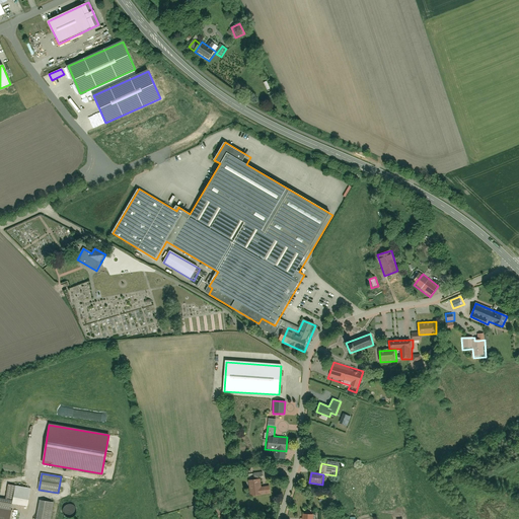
[(250,496),(261,495),(272,495),(272,487),(263,488),(262,479),(249,480),(250,496)]
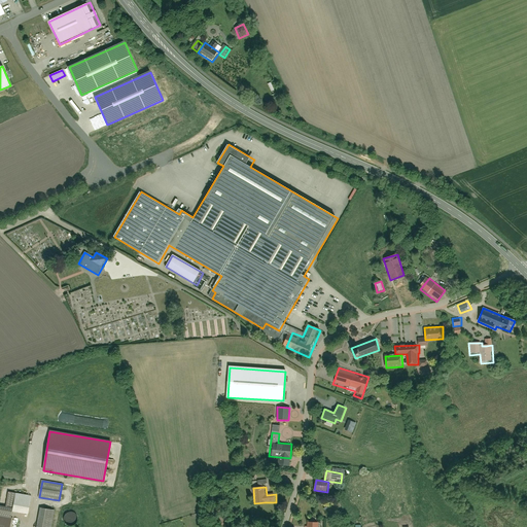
[(0,521),(12,524),(14,512),(29,514),(32,496),(18,493),(16,494),(9,492),(7,504),(0,502),(0,521)]
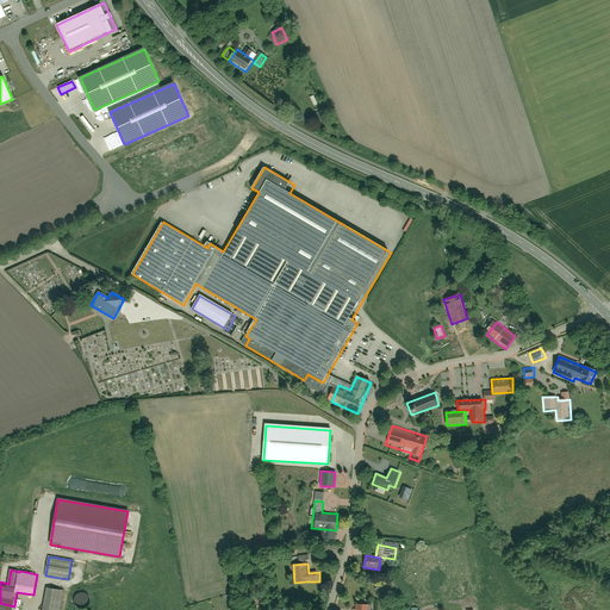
[(48,587),(43,609),(60,609),(63,591),(48,587)]
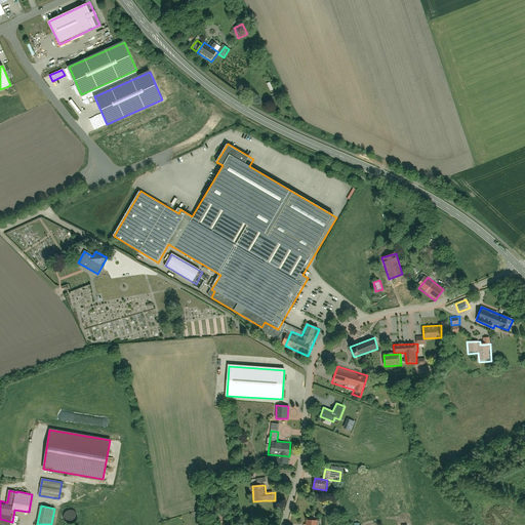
All buildings are outlined.
